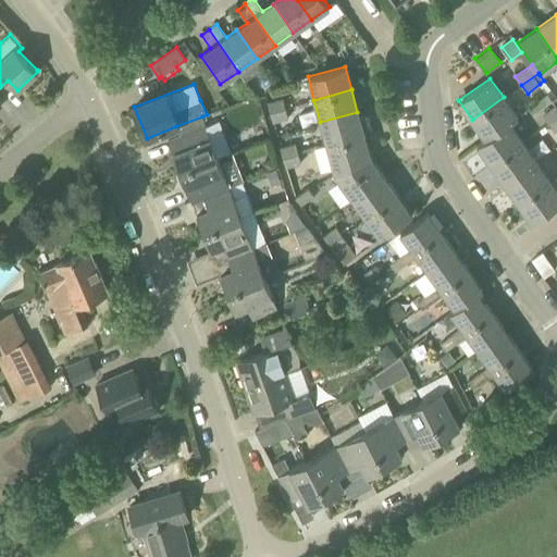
[(504,97),(472,120),(486,138),(509,123),(518,116),(504,97)]
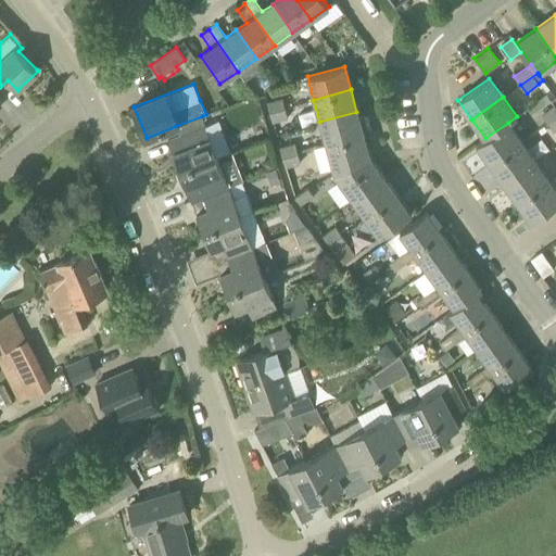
[(270,112),(286,108),(282,98),(267,102),(270,112)]
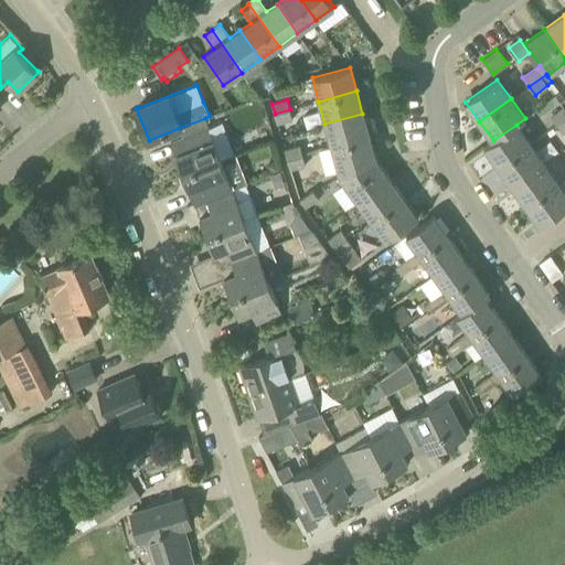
[(564,118),(564,109),(564,108),(551,117),(556,126),(564,118)]
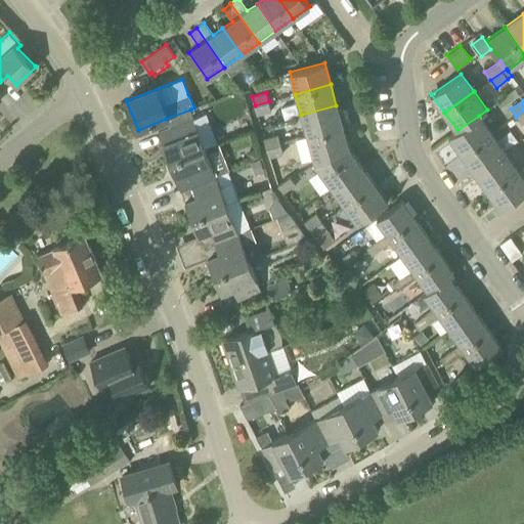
[(269,101),(255,105),(257,116),(272,111),(269,101)]
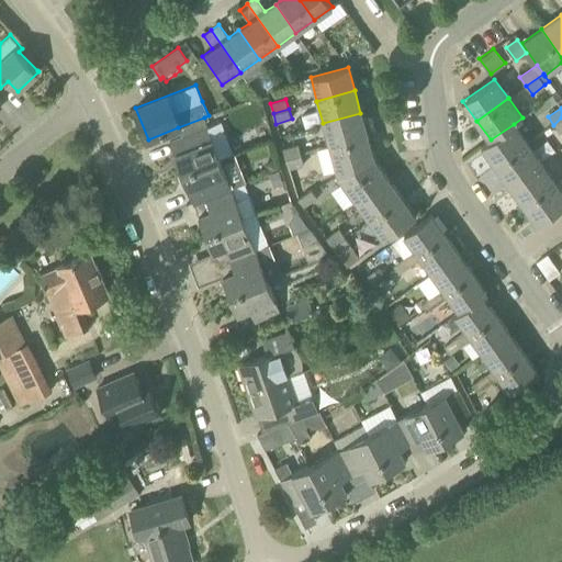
[(360,113),(323,123),(328,146),(367,135),(360,113)]
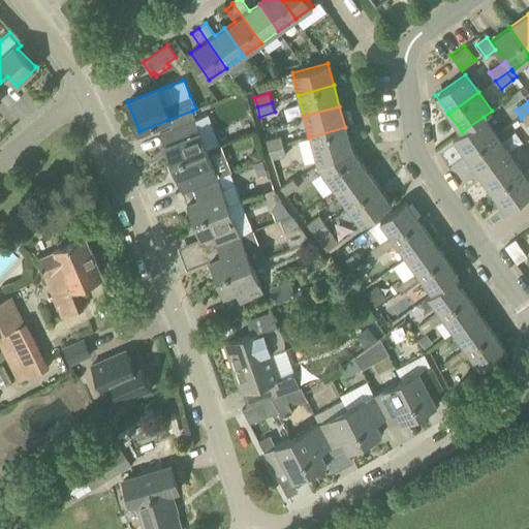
[(172,129),(160,133),(172,162),(208,148),(219,144),(208,115),(195,120),(192,111),(167,120),(172,129)]
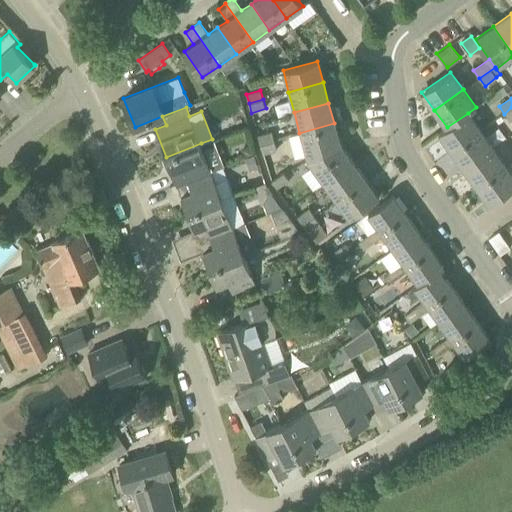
[(439,133),(452,151),(480,130),(468,113),(447,127),(439,133)]
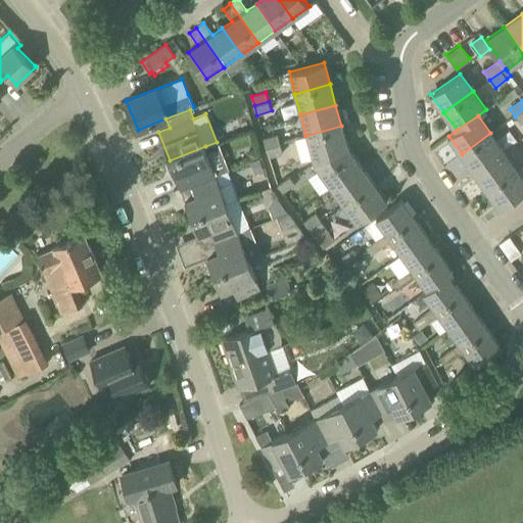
[(348,148),(345,137),(341,126),(305,136),(310,146),(315,164),(348,148)]
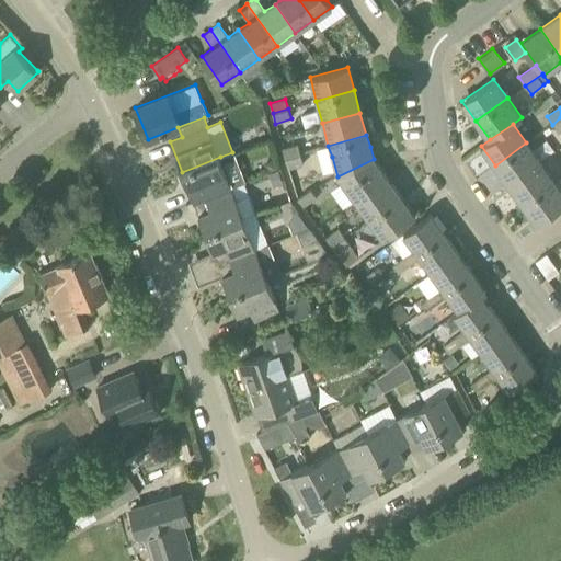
[(540,162),(526,142),(495,165),(508,185),(540,162)]
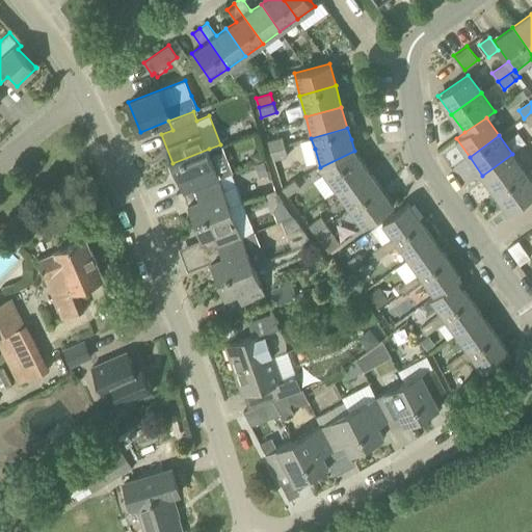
[(270,151),(285,147),(282,137),(268,141),(270,151)]
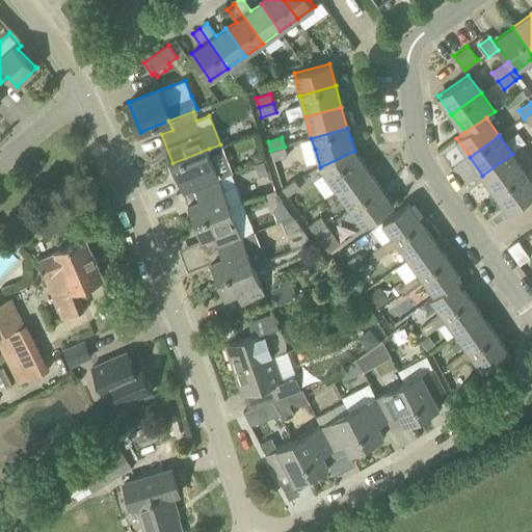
[(285,147),(270,151),(273,160),(288,156),(285,147)]
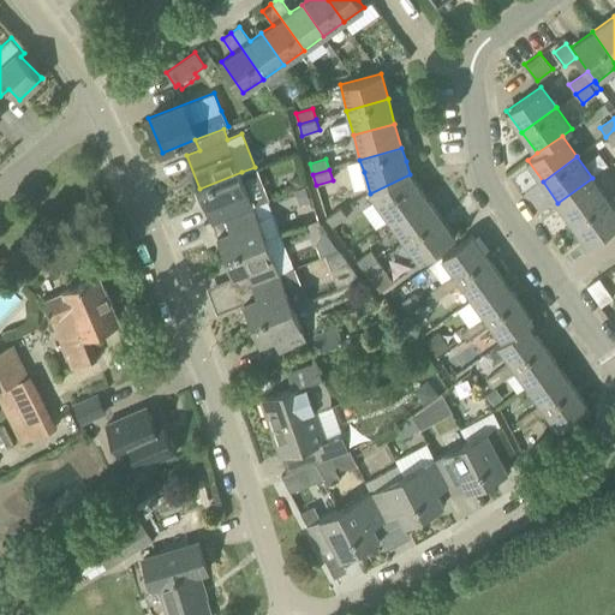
[(213,222),(255,207),(267,201),(260,184),(248,187),(242,172),(199,189),(213,222)]
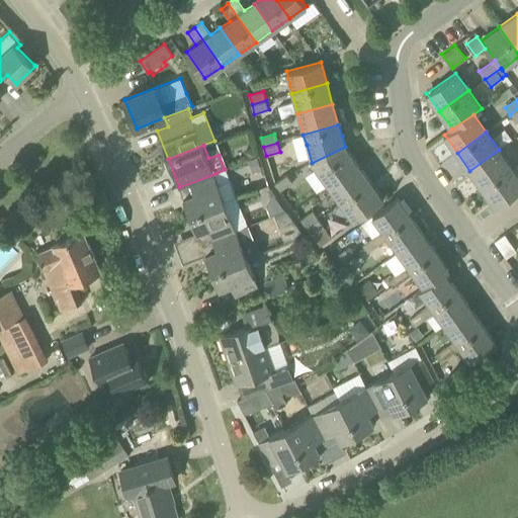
[(256,156),(253,146),(244,150),(247,159),(256,156)]
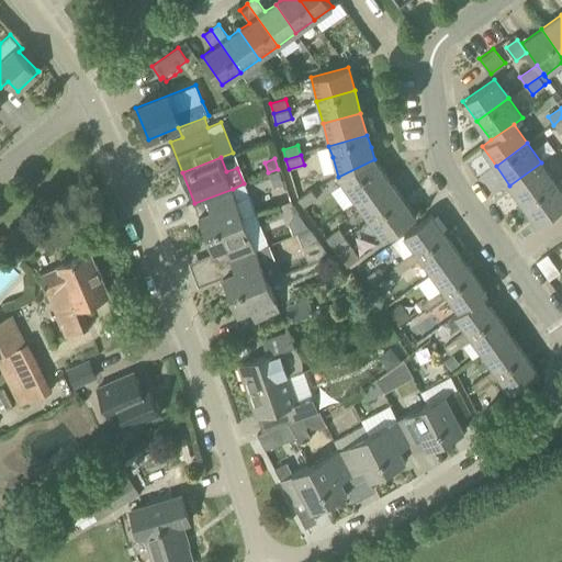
[(374,159),(338,177),(347,189),(356,201),(388,178),(380,166),(374,159)]
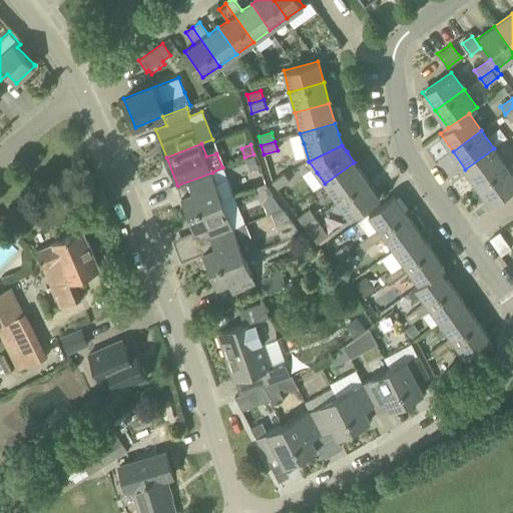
[(507,166),(494,148),(465,169),(478,187),(507,166)]
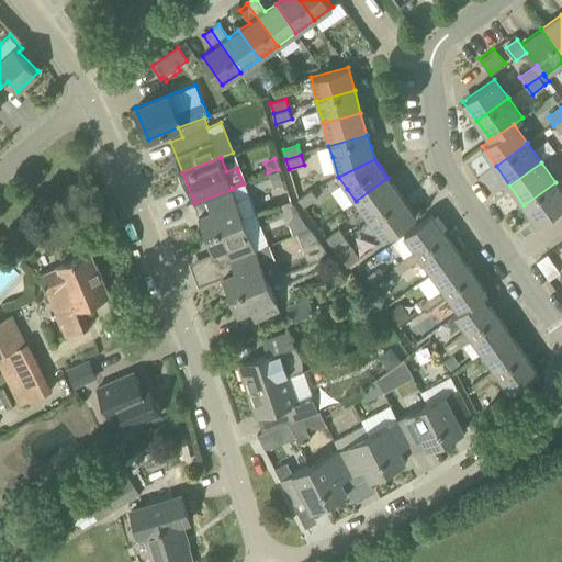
[(274,187),(283,184),(279,171),(270,173),(274,187)]
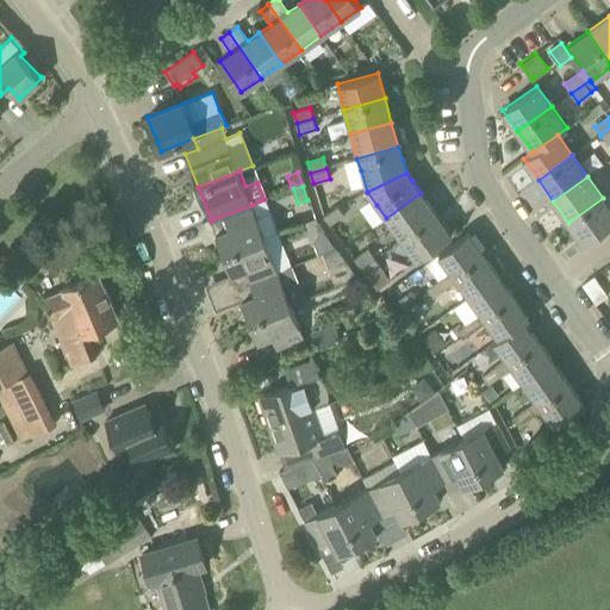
[(386,218),(400,238),(435,213),(421,193),(386,218)]
